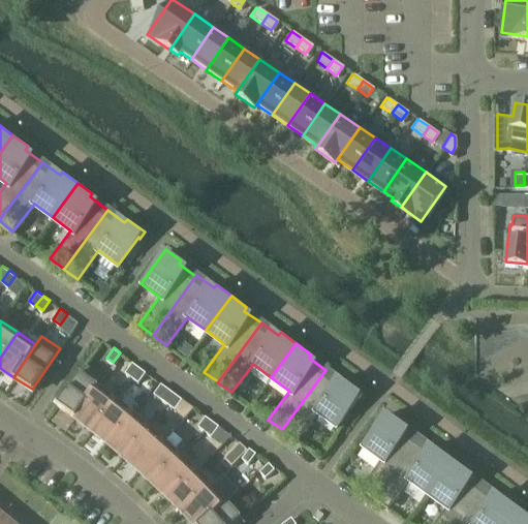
[(138,365),(131,361),(124,370),(131,375),(138,365)]
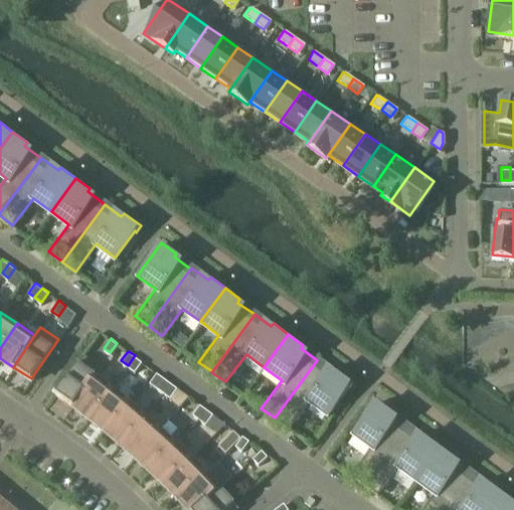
[(82,353),(54,392),(72,404),(95,373),(101,365),(82,353)]
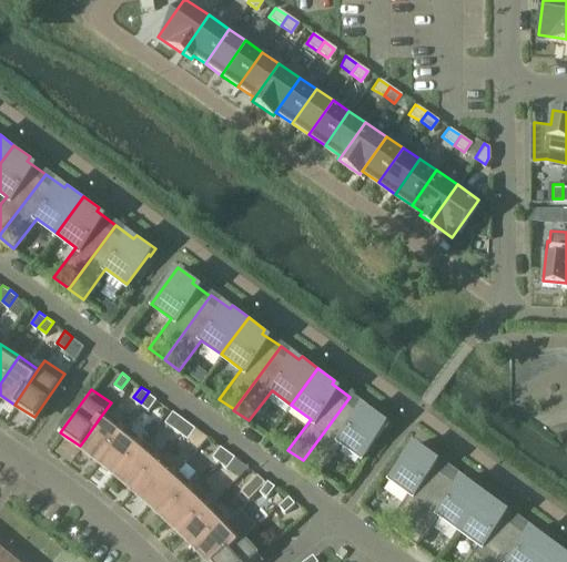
[(157,397),(149,391),(141,402),(149,408),(157,397)]
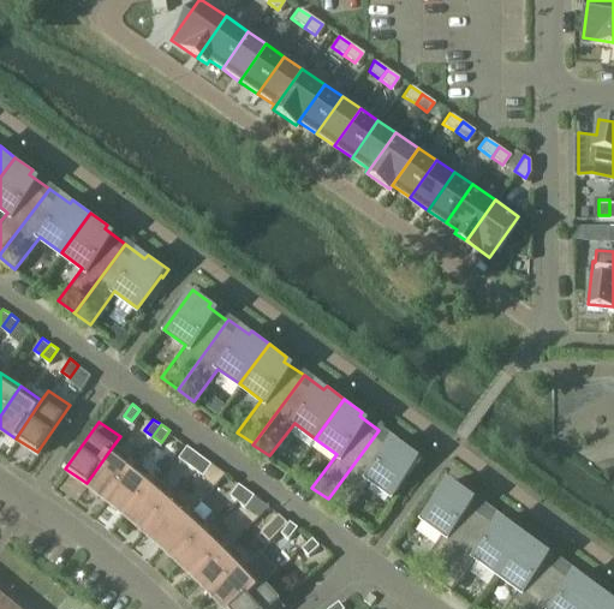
[(399,445),(379,430),(328,499),(345,511),(369,478),(391,494),(415,461),(417,464),(423,457),(403,441),(399,445)]
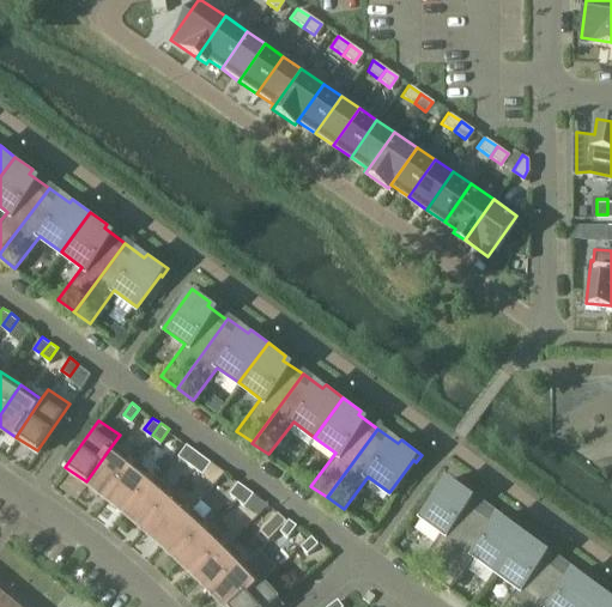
[(203,454),(186,442),(177,453),(194,466),(203,454)]
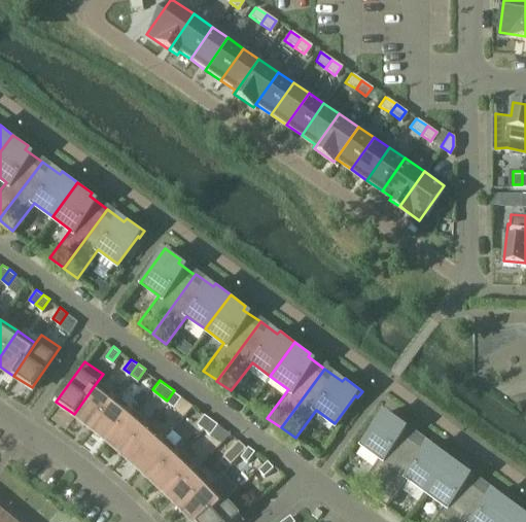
[(97,382),(74,414),(90,427),(91,426),(114,395),(97,382)]
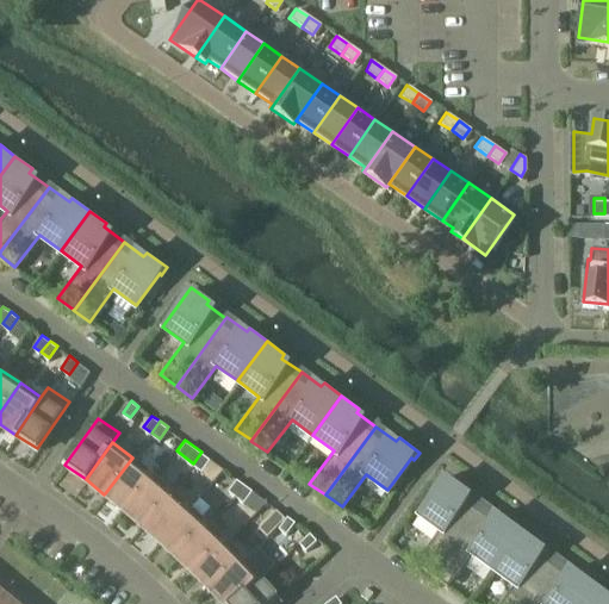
[(209,458),(202,452),(193,464),(200,468),(209,458)]
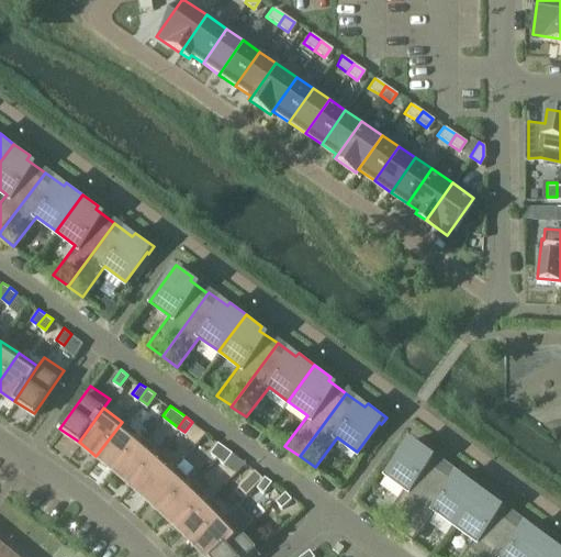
[(122,422),(97,455),(113,469),(139,436),(122,422)]
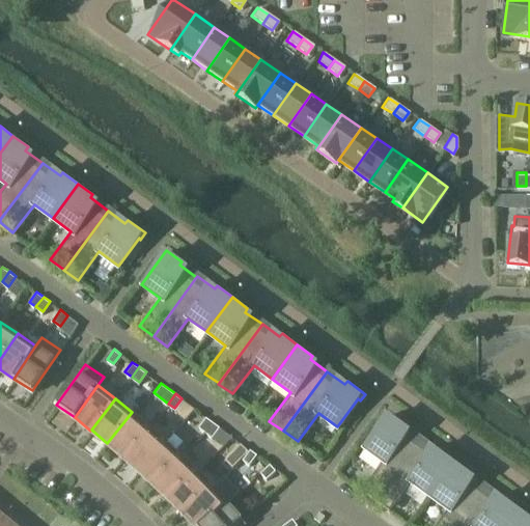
[(405,423),(386,410),(382,416),(384,418),(363,445),(383,460),(361,489),(375,499),(419,439),(401,426),(405,423)]
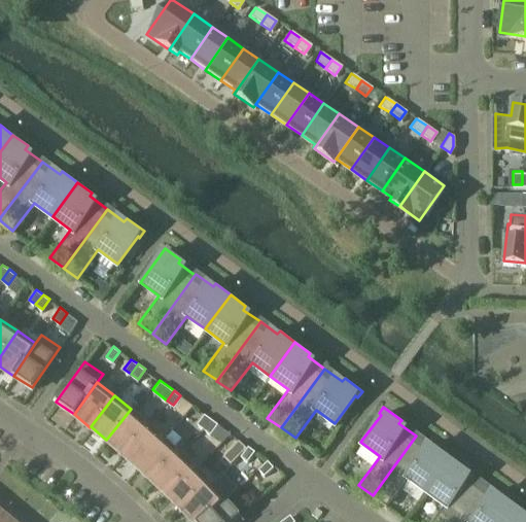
[(147,423),(131,409),(106,440),(121,453),(147,423)]
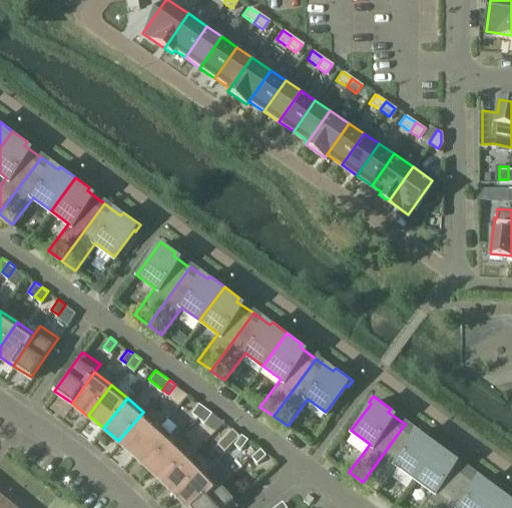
[(204,406),(198,401),(190,411),(197,416),(204,406)]
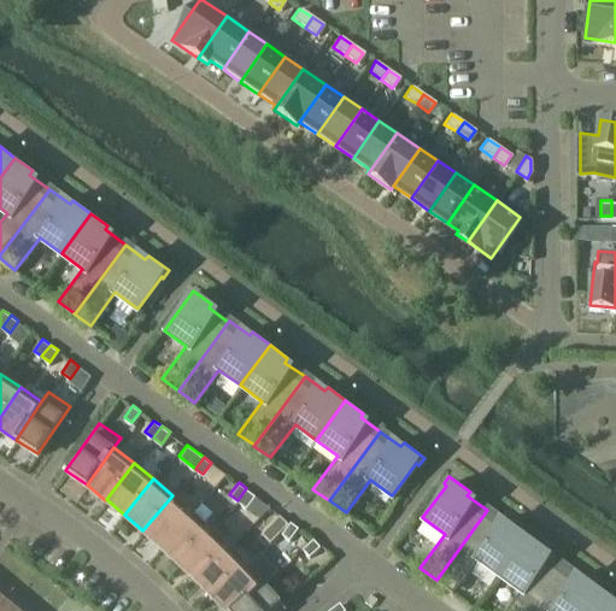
[(256,494),(246,488),(238,500),(246,506),(256,494)]
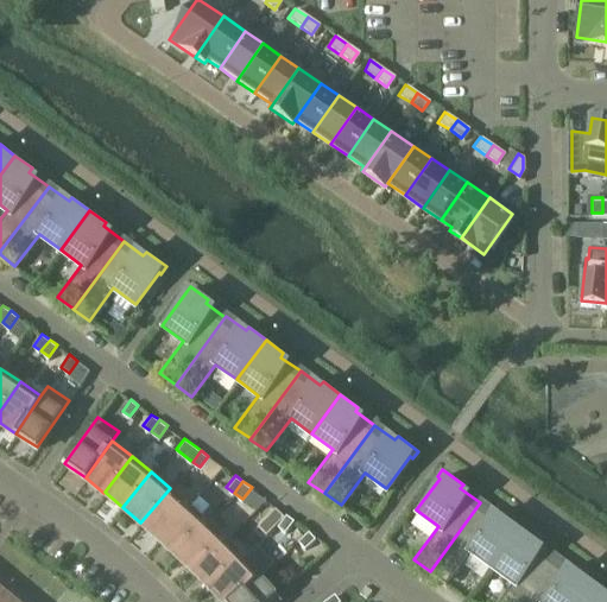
[(189,505),(170,488),(140,523),(158,538),(189,505)]
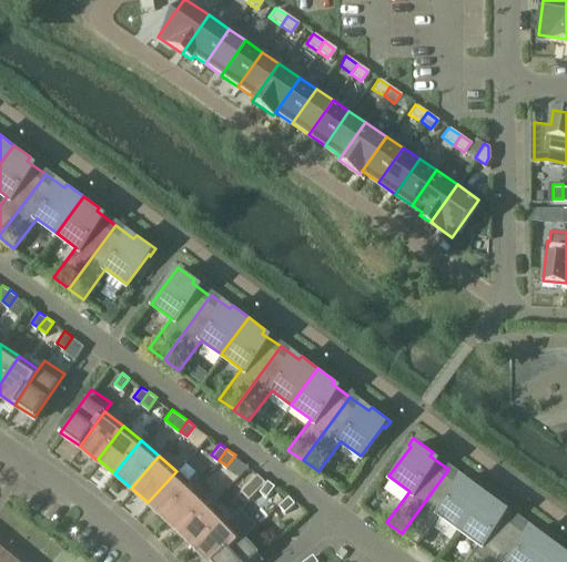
[(448,469),(402,533),(416,544),(439,513),(458,528),(486,491),(469,479),(467,482),(448,469)]
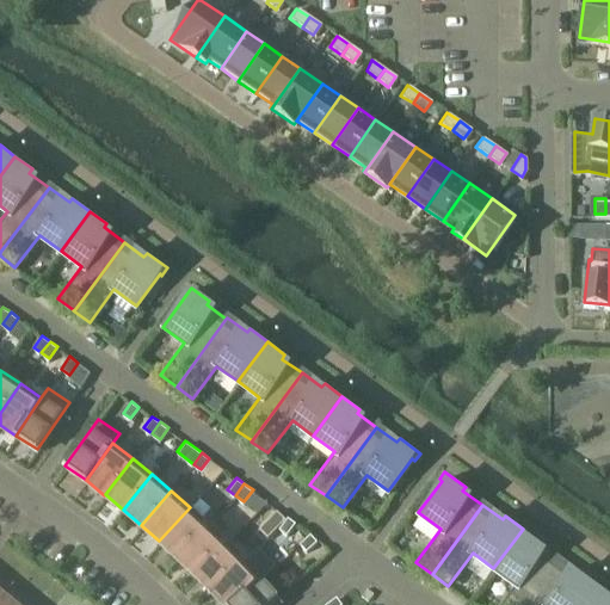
[(208,524),(190,507),(159,541),(177,557),(208,524)]
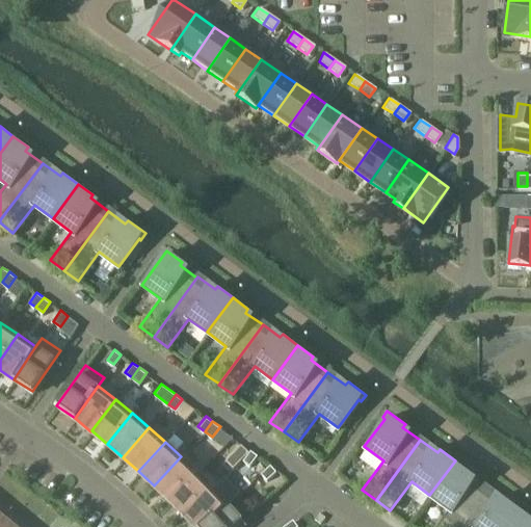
[(249,448),(242,443),(235,453),(242,458),(249,448)]
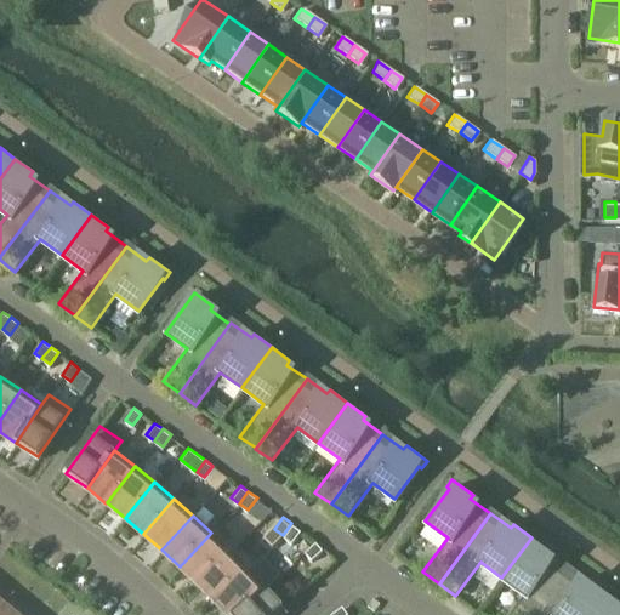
[(299,529),(291,523),(283,535),(290,541),(299,529)]
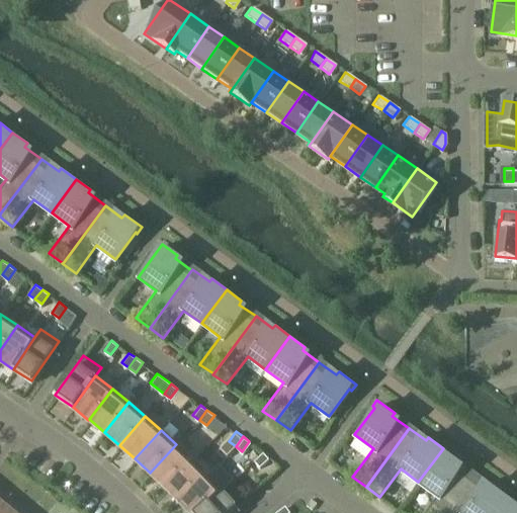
[(191,458),(176,444),(150,473),(164,486),(191,458)]
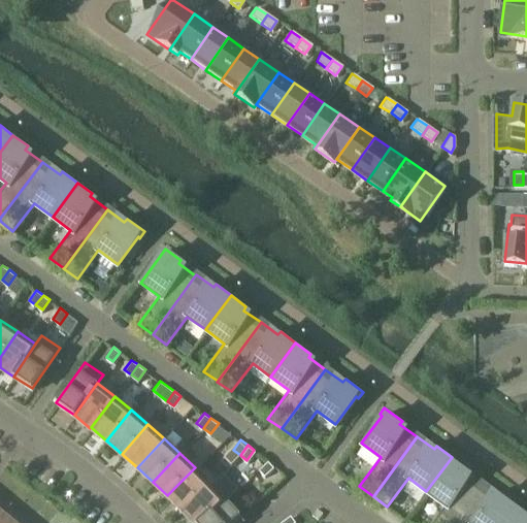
[(452,457),(426,491),(445,504),(430,522),(452,522),(482,484),(464,471),(466,468),(452,457)]
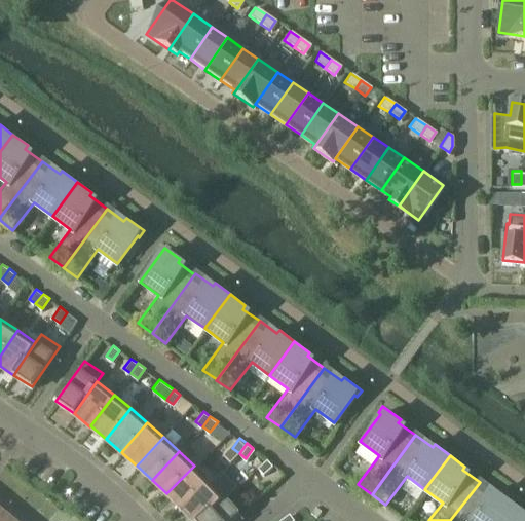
[(265,458),(256,467),(262,473),(270,464),(265,458)]
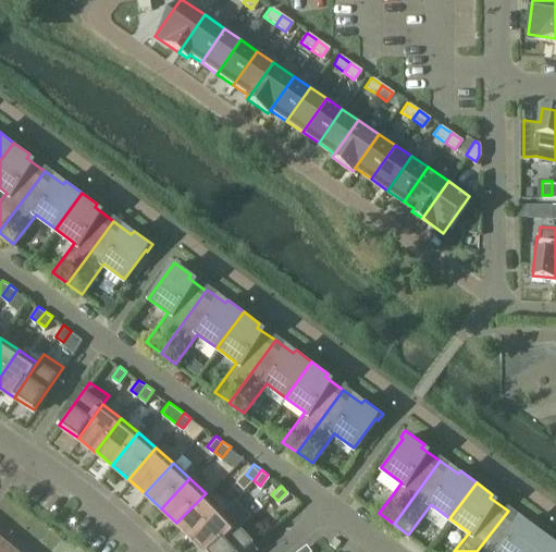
[(206,493),(176,523),(192,538),(222,508),(206,493)]
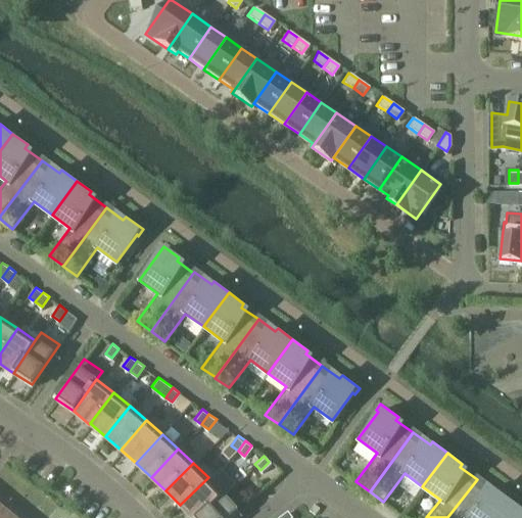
[(192,517),(195,517),(223,493),(208,477),(180,505),(192,517)]
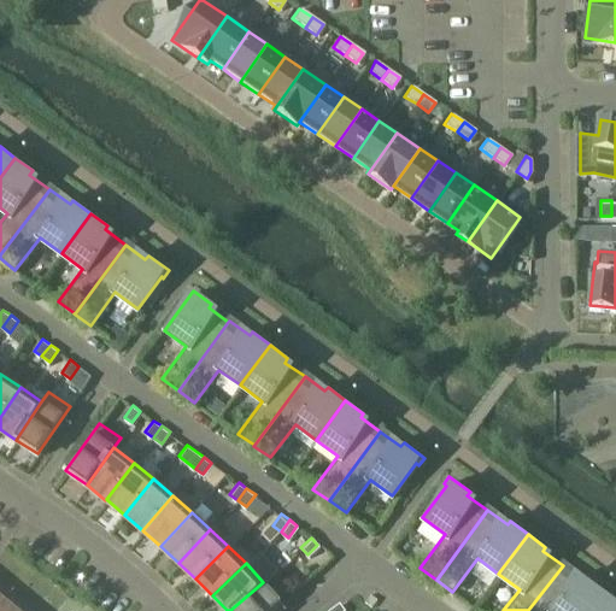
[(582,580),(563,565),(528,610),(586,610),(603,589),(586,576),(582,580)]
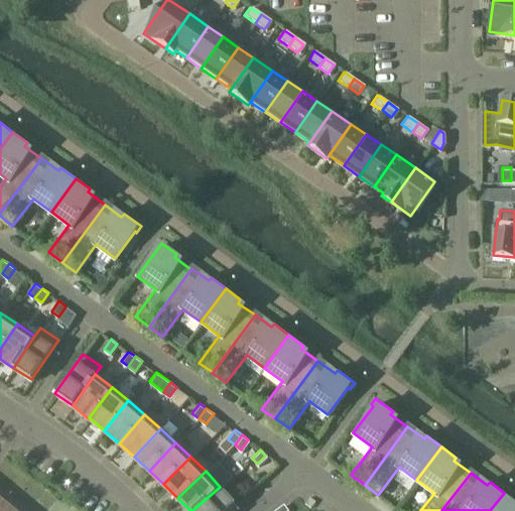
[(225,510),(235,503),(220,487),(192,510),(225,510)]
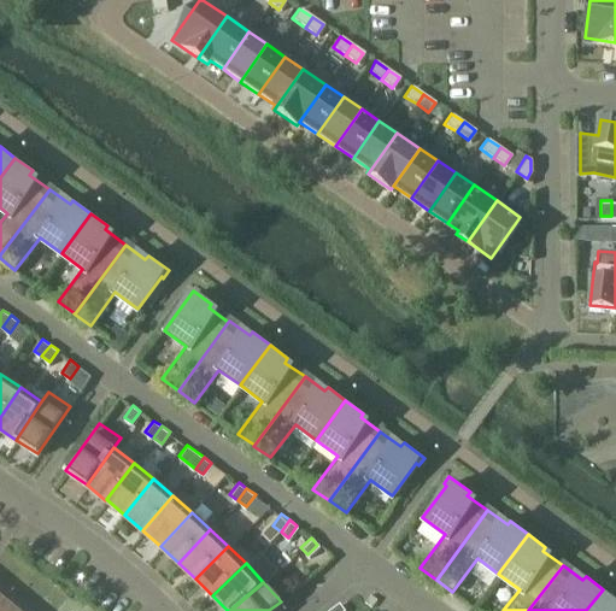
[(615,610),(615,598),(603,589),(586,610),(615,610)]
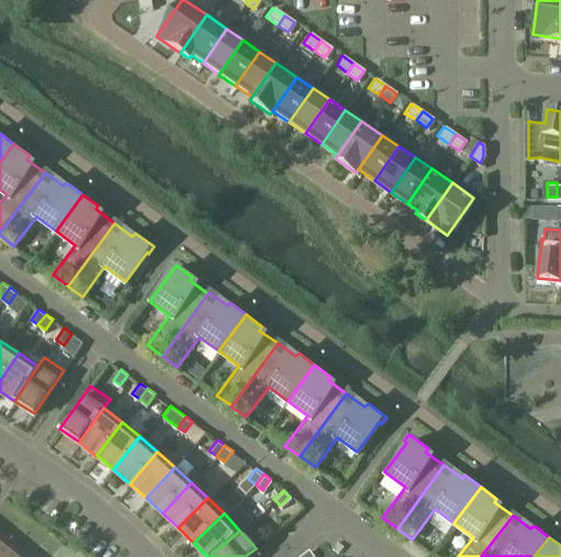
[(311,556),(314,555),(309,547),(299,556),(311,556)]
